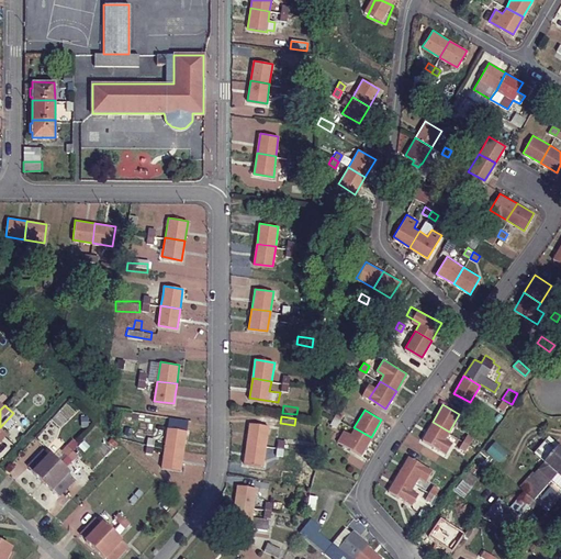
[(336,426),(339,420),(333,416),(329,423),(336,426)]
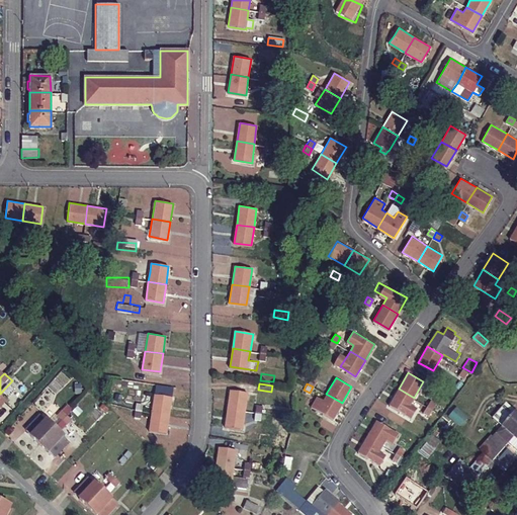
[(399,389),(389,404),(411,417),(417,407),(411,403),(414,398),(399,389)]
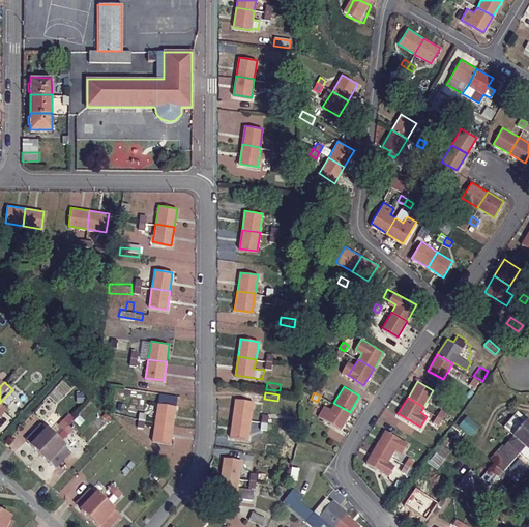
[(233,417),(251,419),(253,401),(236,399),(233,417)]
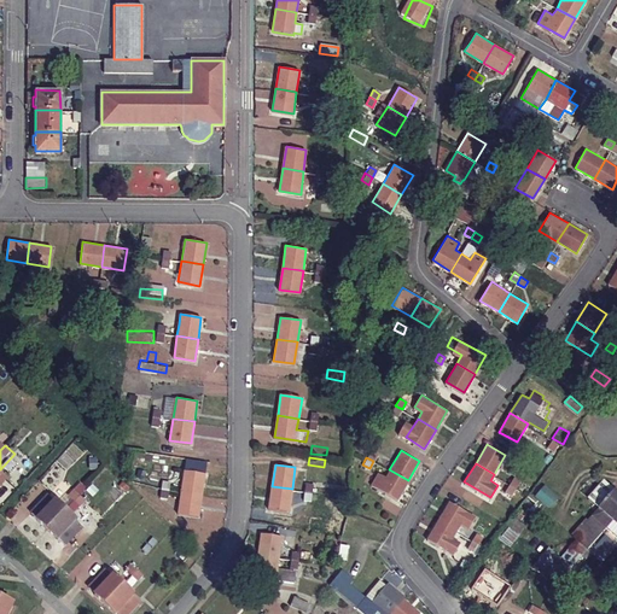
[(184,469),(181,490),(202,493),(205,472),(184,469)]
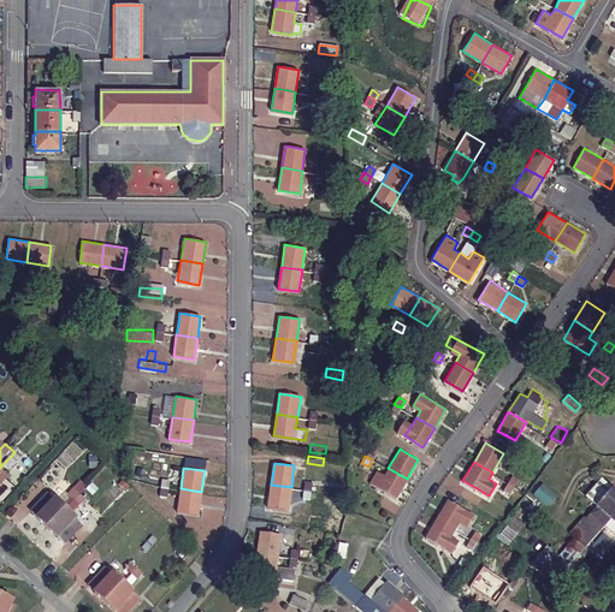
[(407,479),(388,468),(382,479),(374,474),(368,482),(395,498),(407,479)]
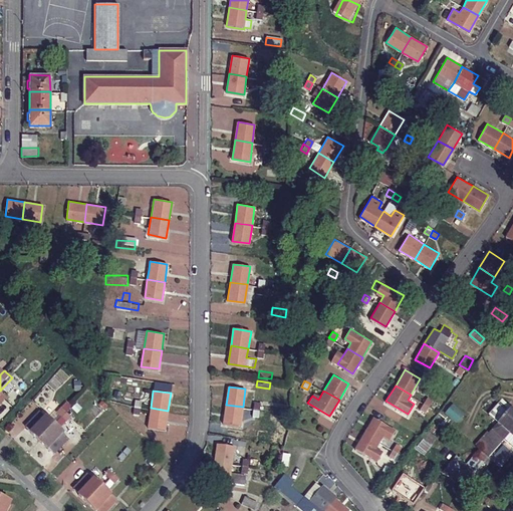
[(505,439),(512,429),(512,408),(502,399),(489,414),(498,422),(492,428),(505,439)]
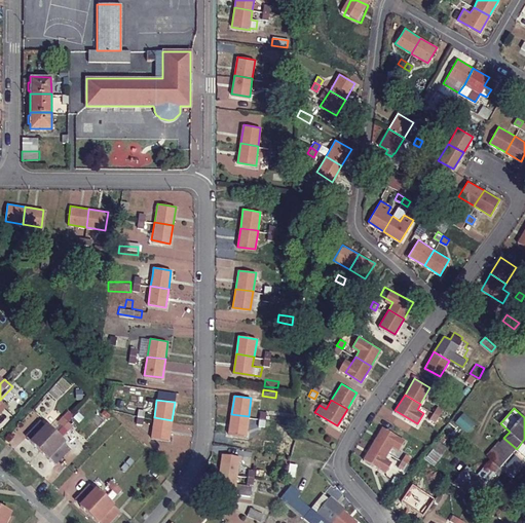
[(68,420),(40,449),(48,457),(78,426),(83,431),(91,422),(78,409),(68,420)]
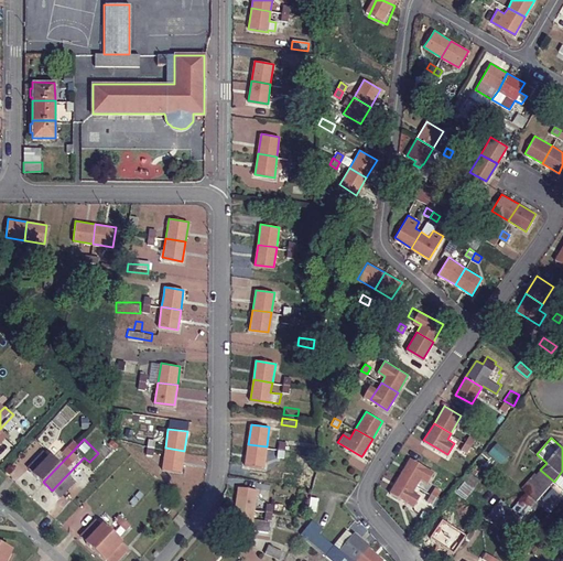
[(33,473),(43,482),(73,451),(63,442),(33,473)]
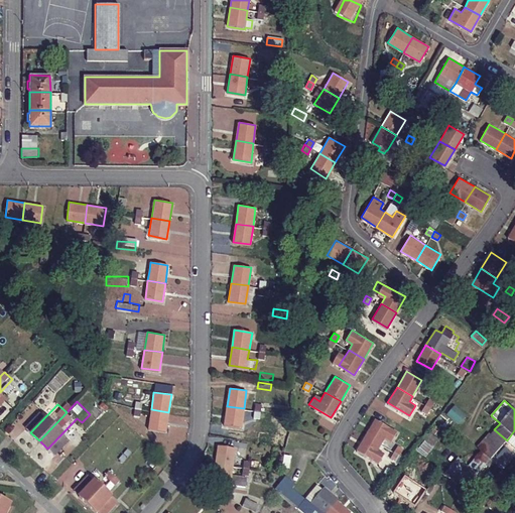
[(430,407),(425,404),(421,410),(427,413),(430,407)]
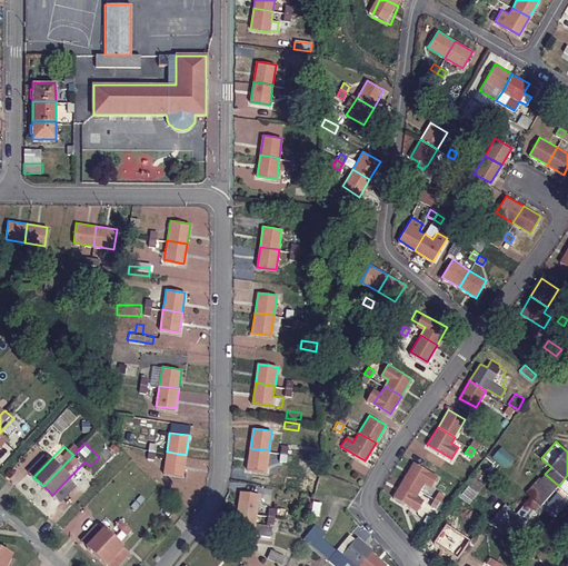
[(506,466),(512,454),(498,446),(491,457),(506,466)]
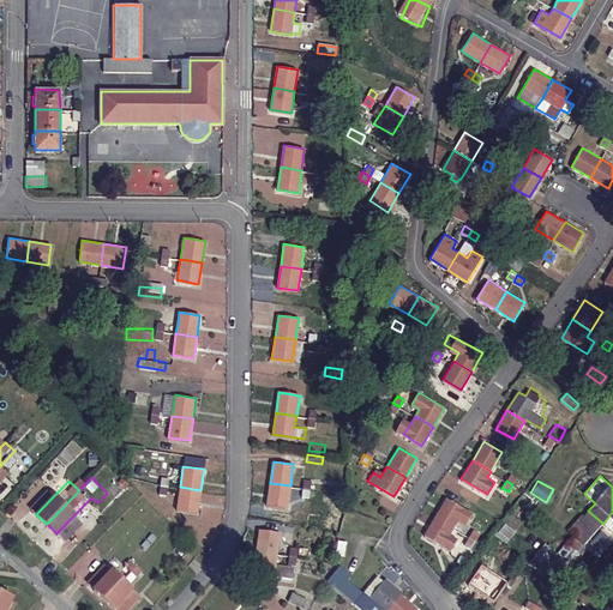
[(287,507),(290,485),(270,483),(266,503),(287,507)]
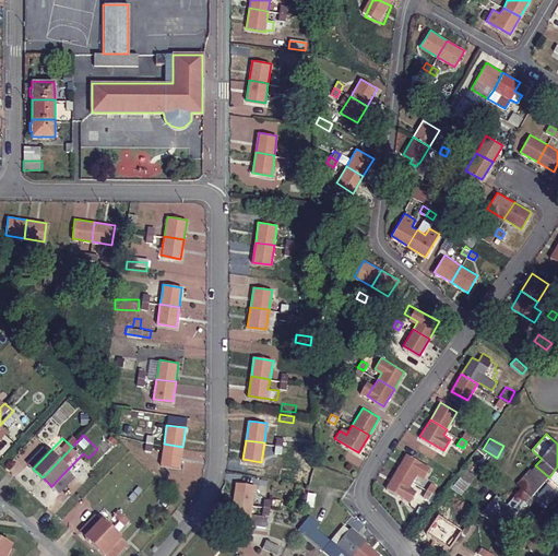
[(182,447),(164,444),(161,464),(179,466),(182,447)]
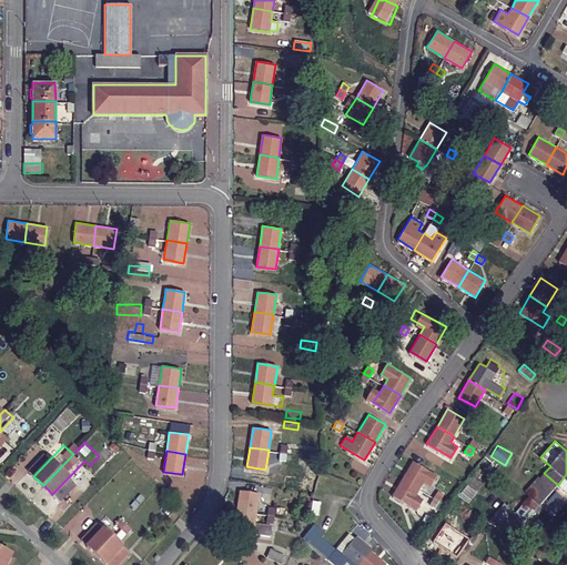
[(413,461),(404,476),(421,486),(426,476),(435,482),(438,475),(413,461)]
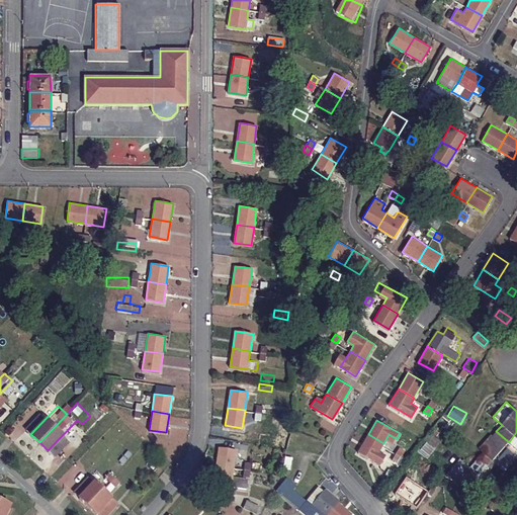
[(509,442),(496,431),(481,448),(485,451),(494,459),(509,442)]
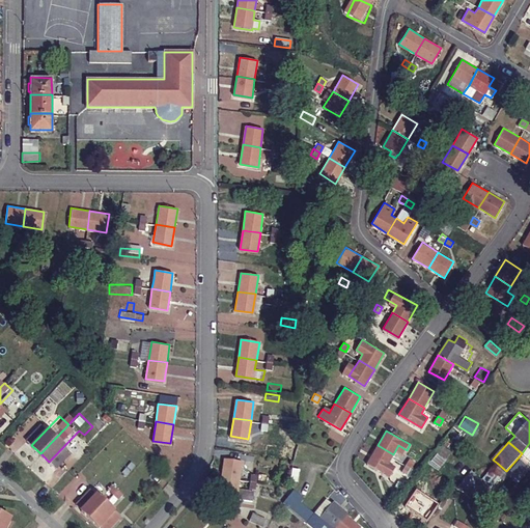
[(378,445),(366,463),(389,476),(395,466),(389,462),(393,454),(378,445)]
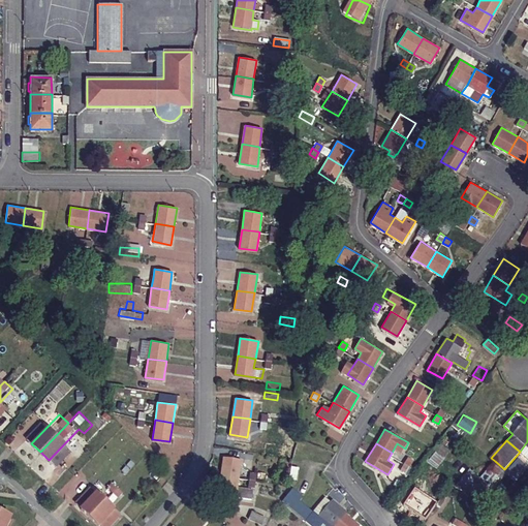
[(221,474),(239,477),(241,467),(249,468),(251,459),(241,458),(241,453),(235,452),(234,457),(224,455),(221,474)]
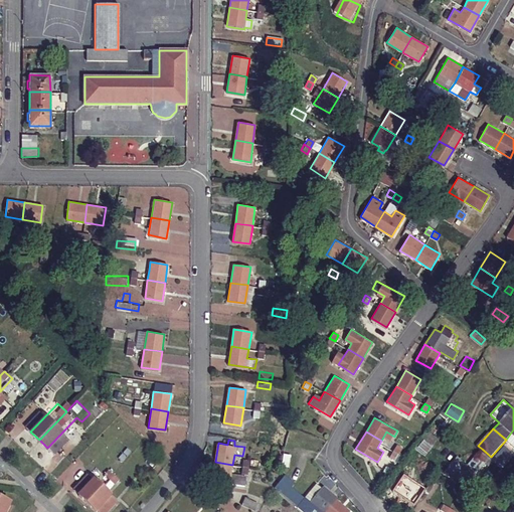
[(399,452),(394,449),(391,455),(396,458),(399,452)]
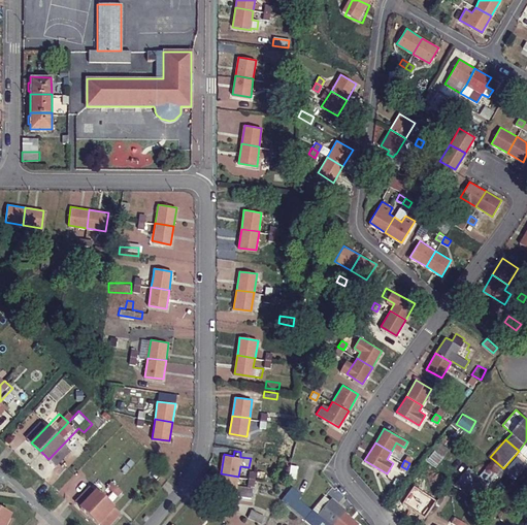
[(498,473),(503,468),(494,460),(484,471),(493,480),(498,473)]
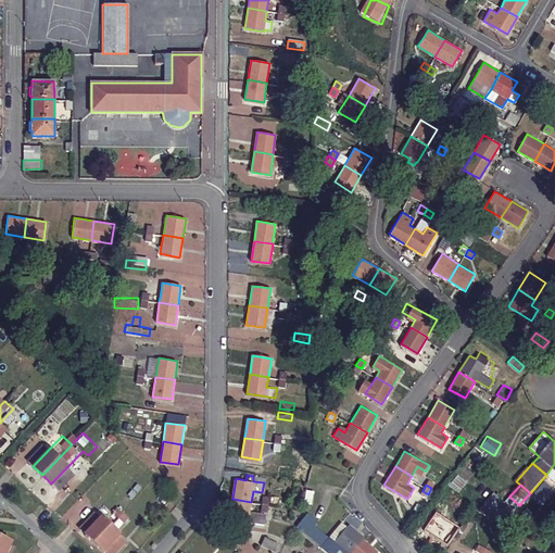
[(181,492),(175,487),(166,495),(173,501),(181,492)]
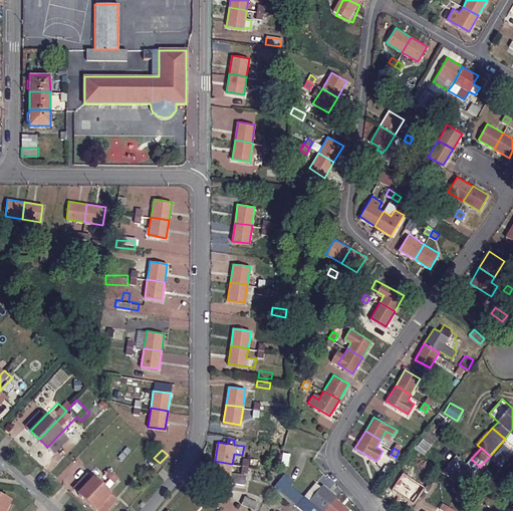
[(467,481),(476,471),(457,455),(448,466),(467,482),(467,481)]
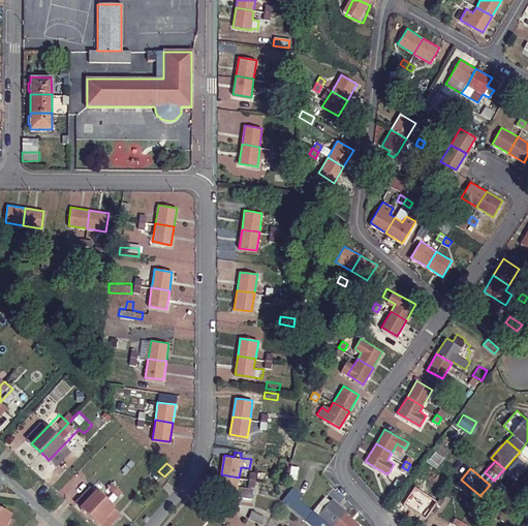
[(507,472),(504,469),(499,474),(502,477),(507,472)]
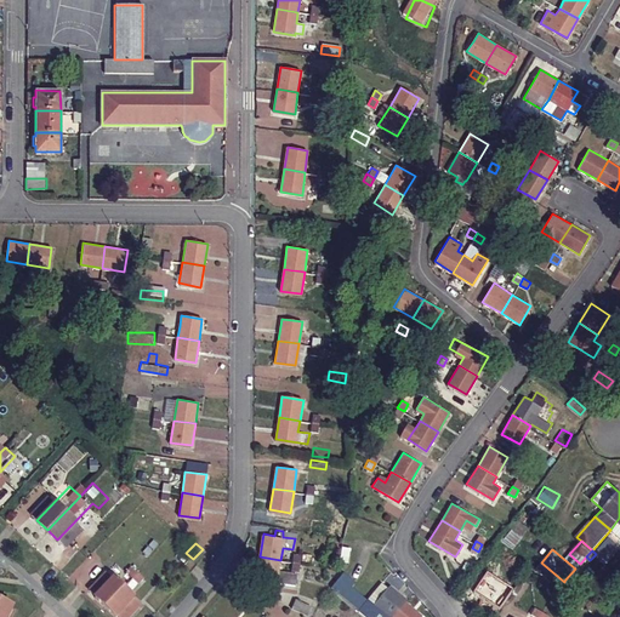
[(106,605),(138,571),(134,567),(141,560),(135,554),(95,595),(106,605)]
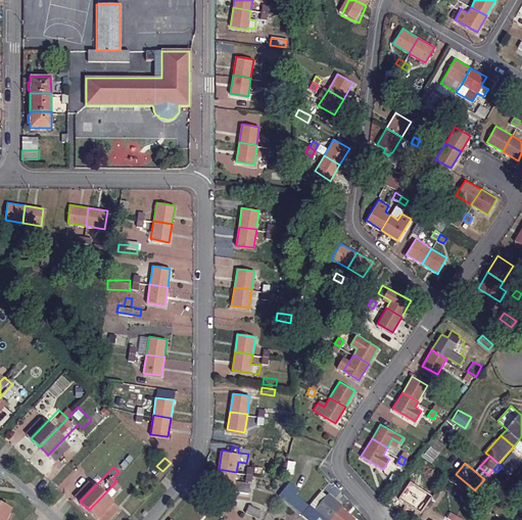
[(236,472),(219,469),(216,486),(233,489),(236,472)]
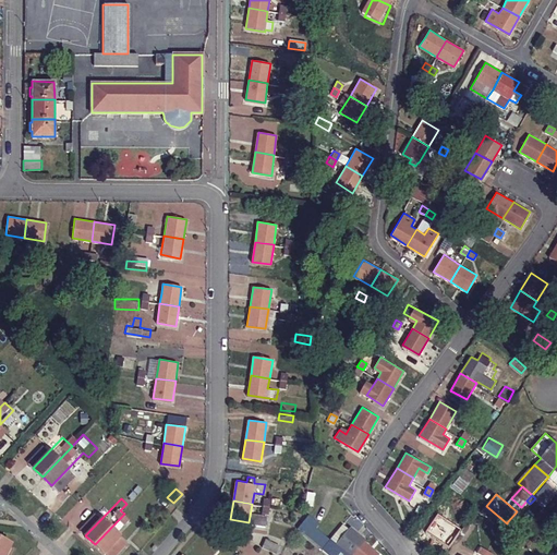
[(536,521),(546,510),(540,504),(530,515),(536,521)]
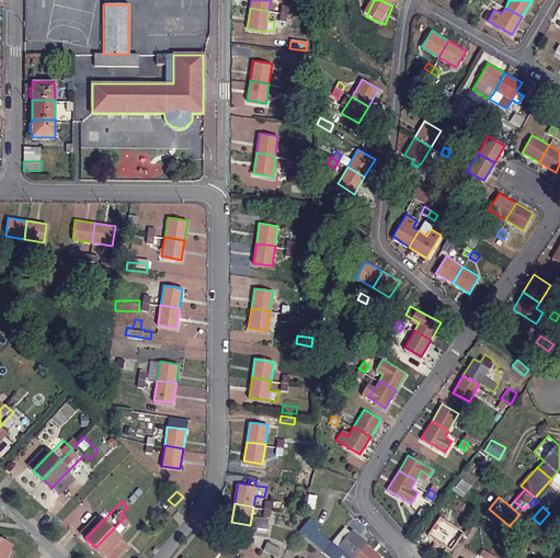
[(130,511),(125,516),(95,547),(104,557),(140,520),(130,511)]
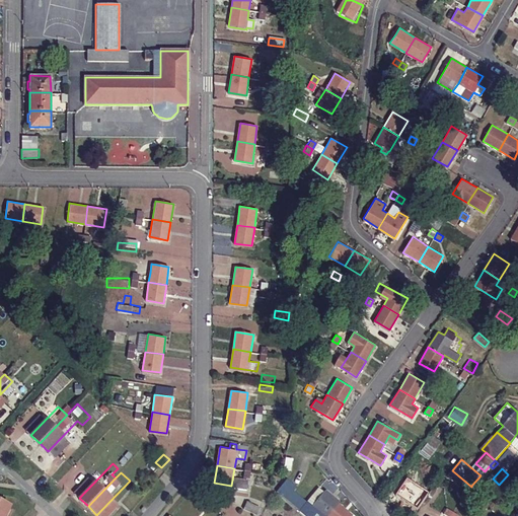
[(283,493),(291,482),(285,477),(277,489),(283,493)]
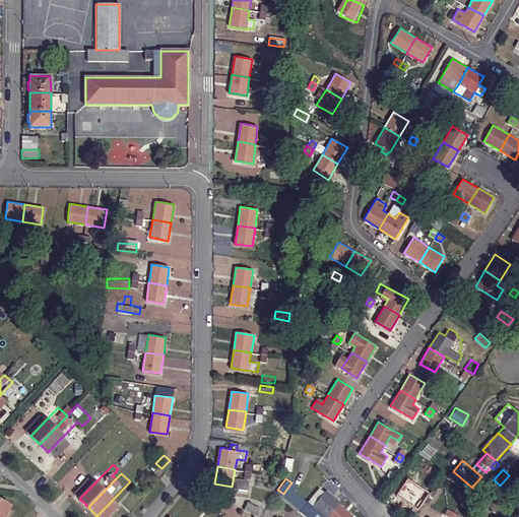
[(327,516),(339,503),(319,487),(301,510),(309,516),(325,516),(326,516),(327,516)]
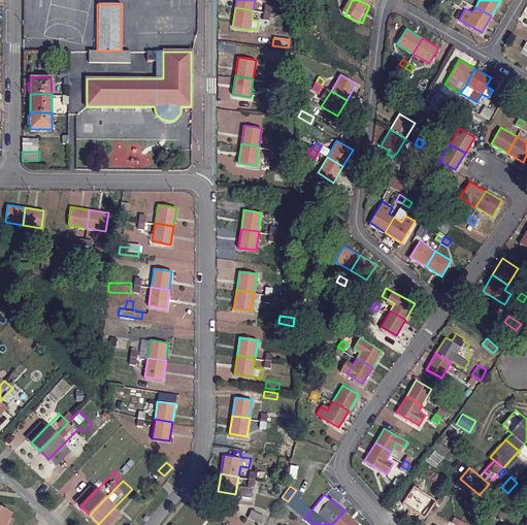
[(260,522),(264,514),(250,507),(246,517),(260,522)]
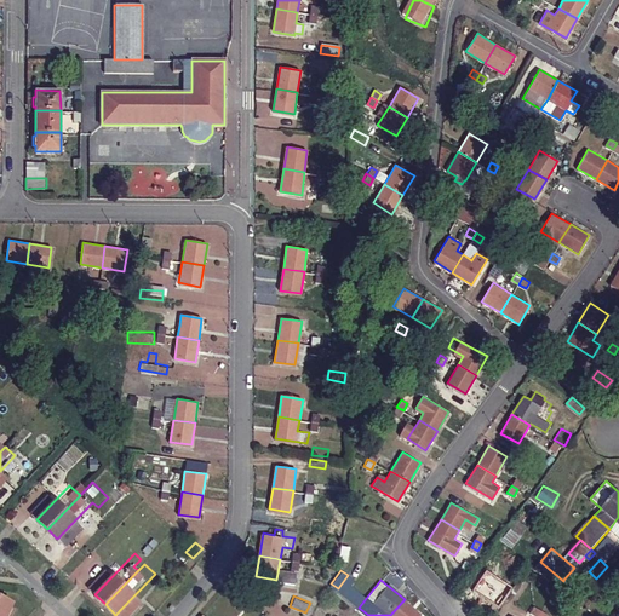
[(0,598),(0,615),(6,615),(13,603),(0,598)]
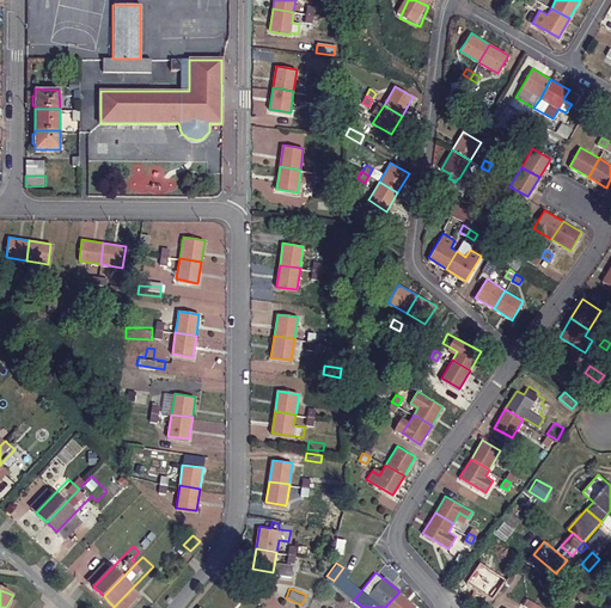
[(399,591),(385,607),(414,607),(416,606),(399,591)]
